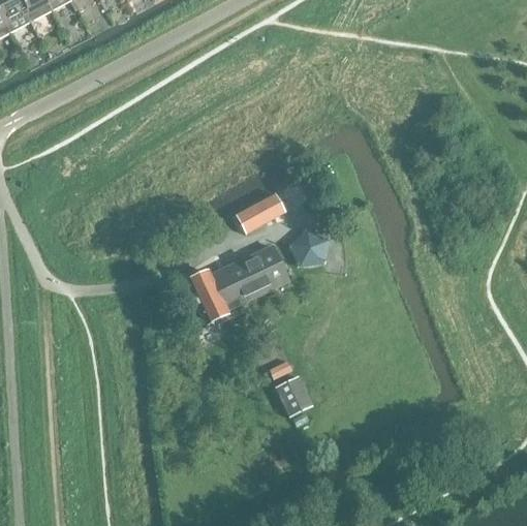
[(0,0),(0,9),(12,33),(33,22),(22,0),(0,0)]
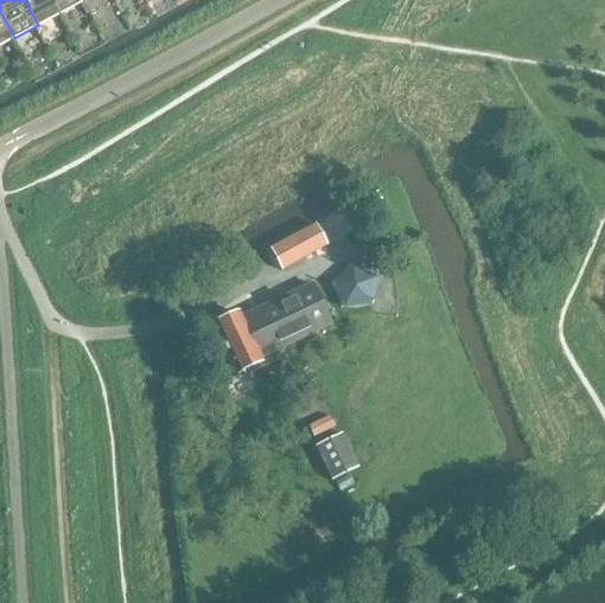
[(25,0),(38,25),(62,12),(56,0),(25,0)]
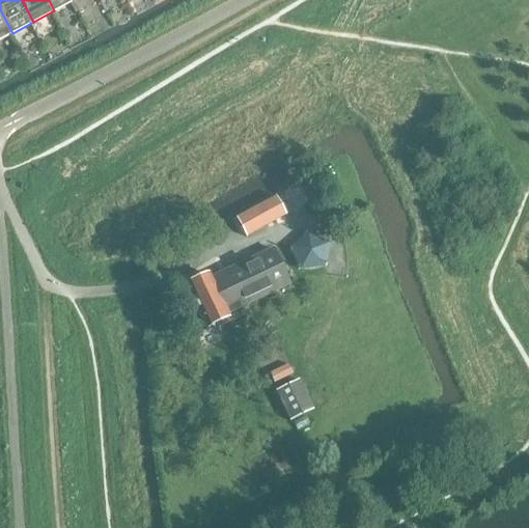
[(49,0),(54,10),(74,0),(49,0)]
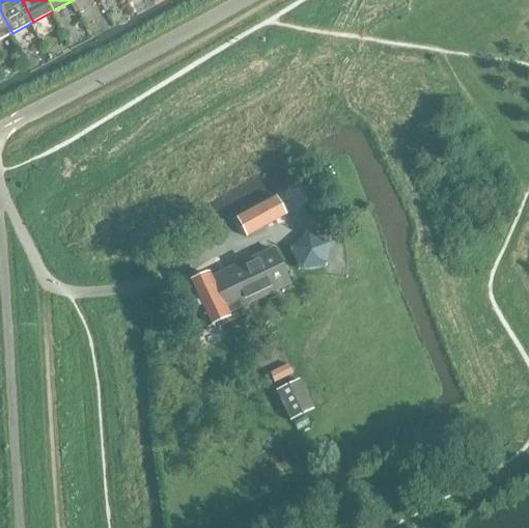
[(0,39),(12,33),(0,9),(0,39)]
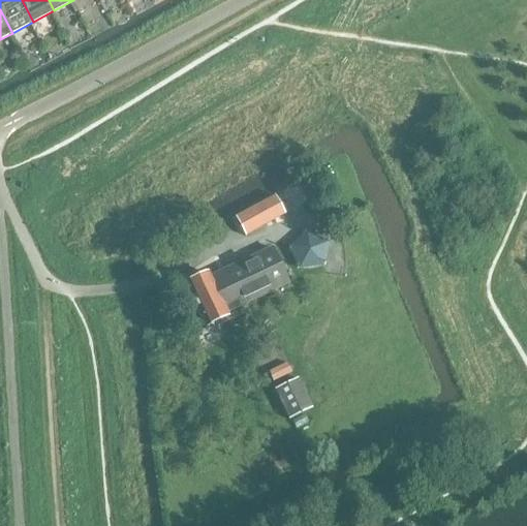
[(235,216),(243,233),(278,214),(270,198),(235,216)]
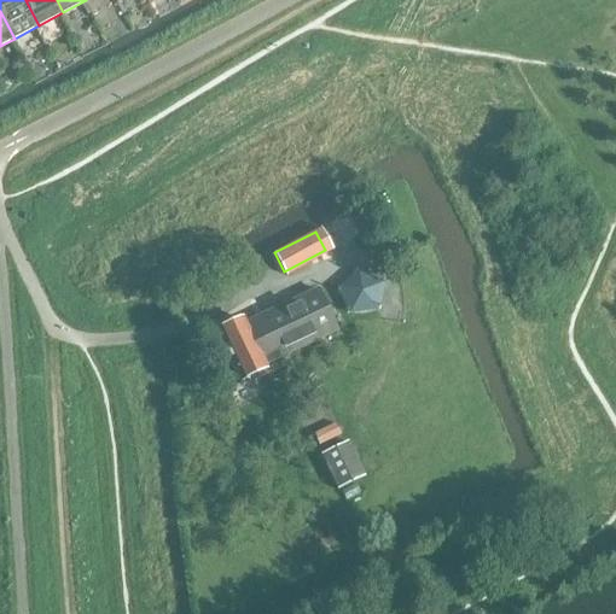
[(383,309),(389,272),(350,265),(344,303),(383,309)]
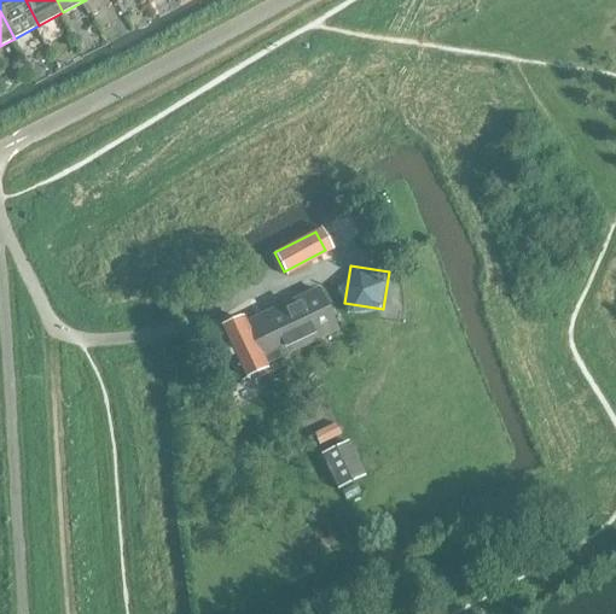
[(265,311),(285,355),(340,329),(319,287),(318,287),(265,311)]
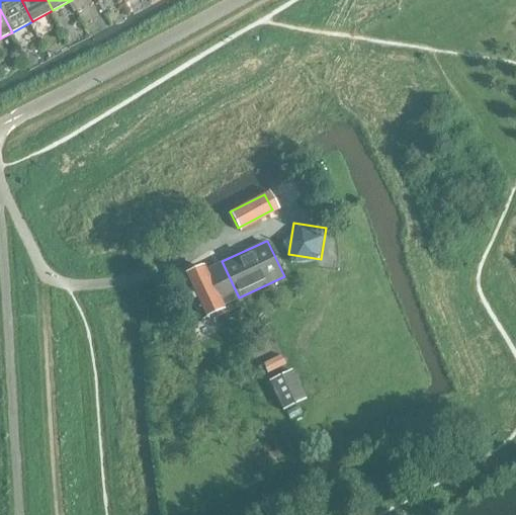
[(224,305),(239,297),(222,261),(206,269),(204,265),(182,275),(203,319),(225,309),(224,305)]
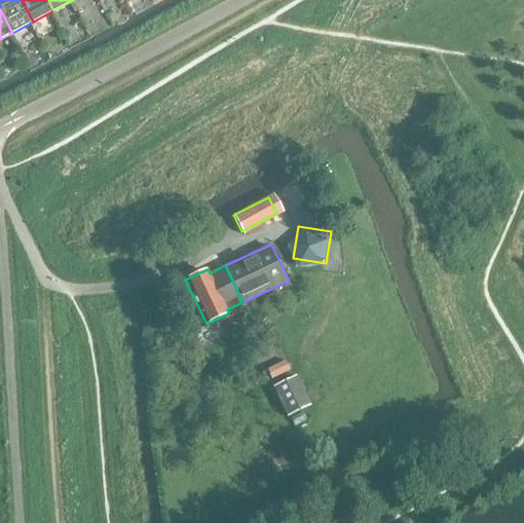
[(286,359),(267,367),(272,377),(291,369),(286,359)]
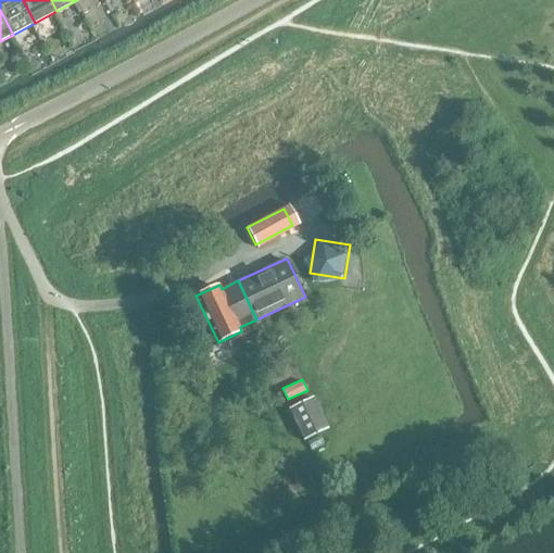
[(315,393),(290,404),(288,405),(304,439),(330,427),(315,393)]
